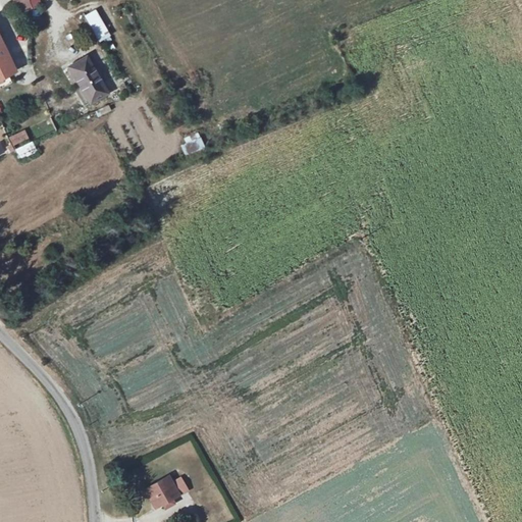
[(11,0),(17,14),(41,6),(39,0),(11,0)]
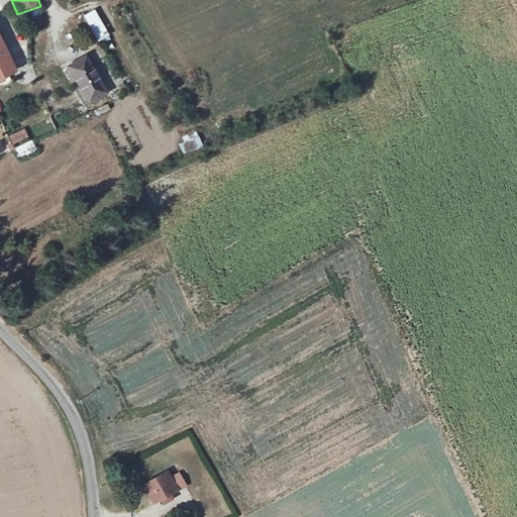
[(108,31),(115,27),(103,5),(96,9),(108,31)]
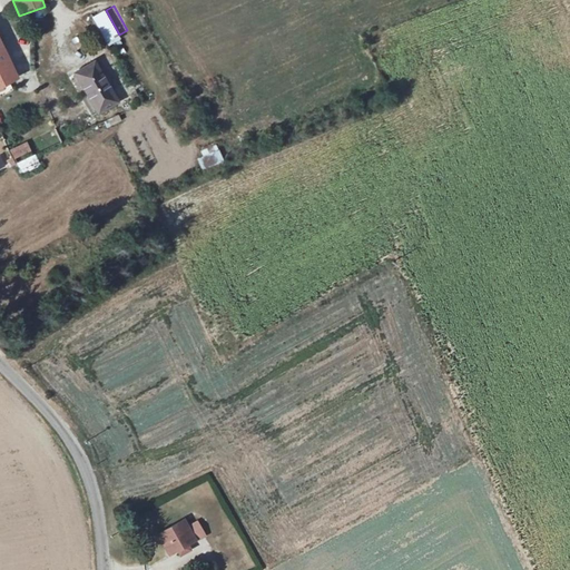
[(92,17),(104,41),(118,35),(106,10),(92,17)]
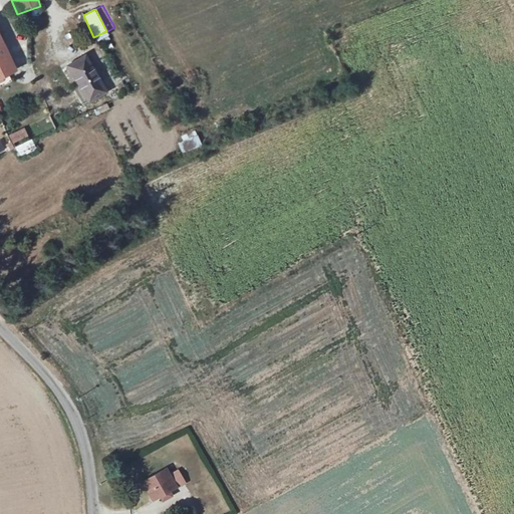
[(0,38),(0,78),(15,72),(0,38)]
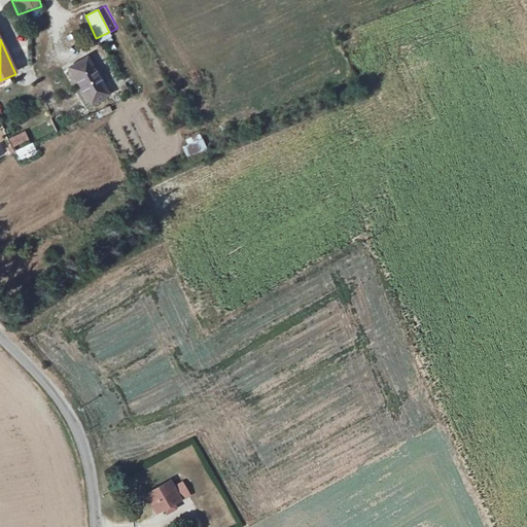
[(94,103),(110,93),(88,56),(70,66),(94,103)]
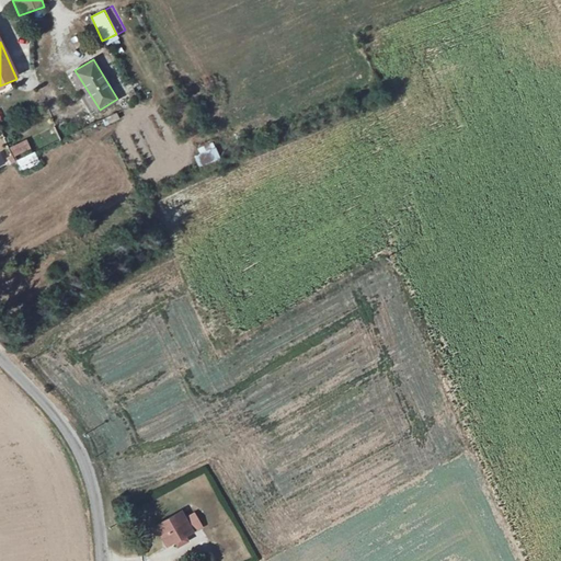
[(21,173),(39,162),(26,138),(8,148),(21,173)]
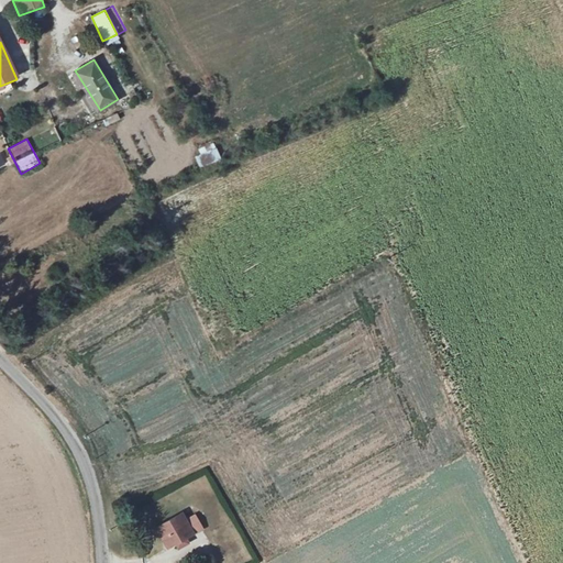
[(203,168),(221,158),(211,142),(195,152),(203,168)]
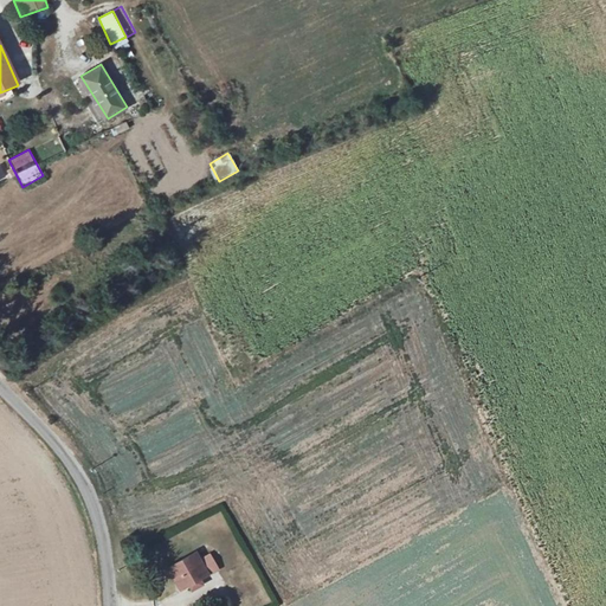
[(200,581),(194,568),(165,584),(171,595),(200,581)]
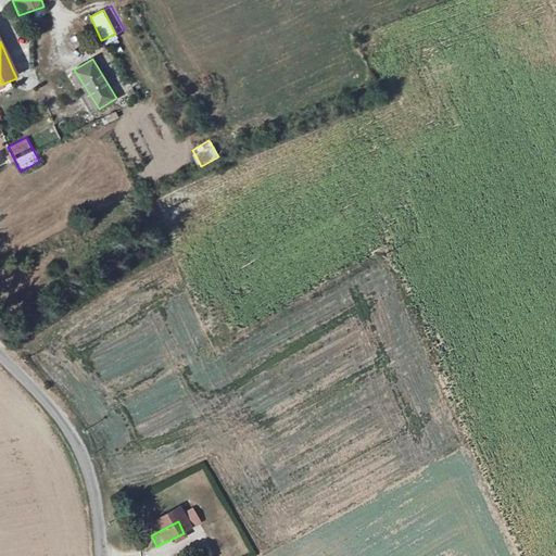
All buildings are outlined.
